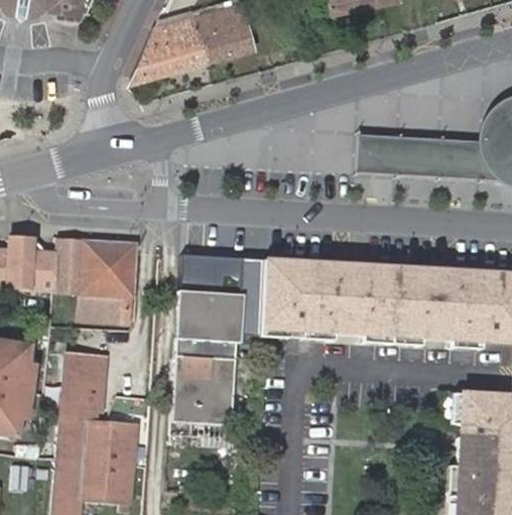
[(54,6),(8,0),(0,0),(0,2),(8,10),(38,14),(54,6)]
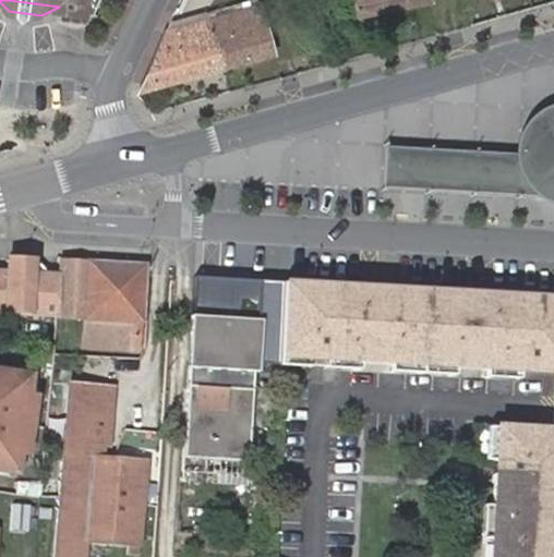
[(9,0),(59,7),(94,11),(99,0),(9,0)]
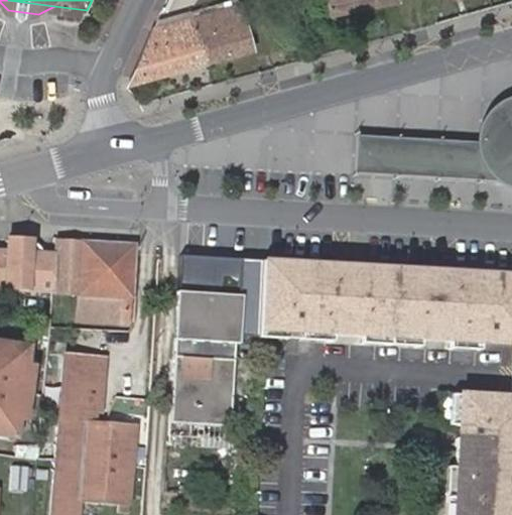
[(333,0),(336,11),(383,0),(333,0)]
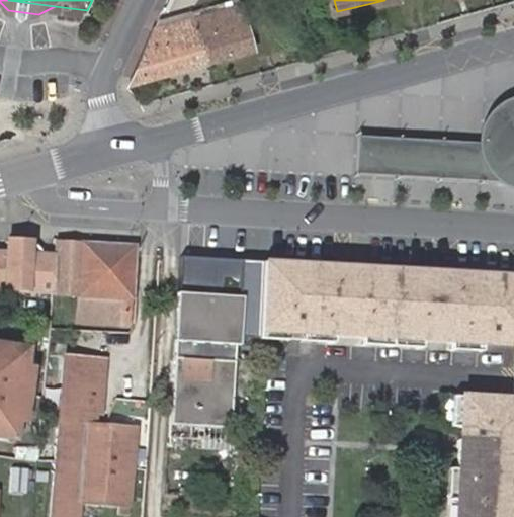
[(196,16),(198,23),(247,10),(245,3),(196,16)]
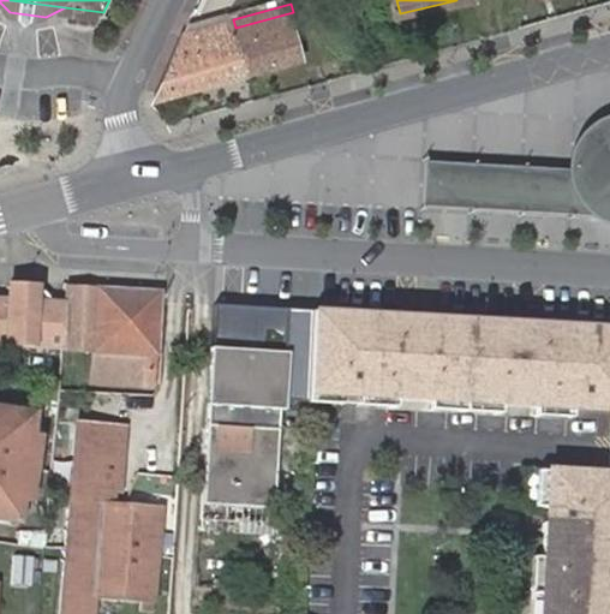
[(235,28),(246,71),(305,54),(293,12),(235,28)]
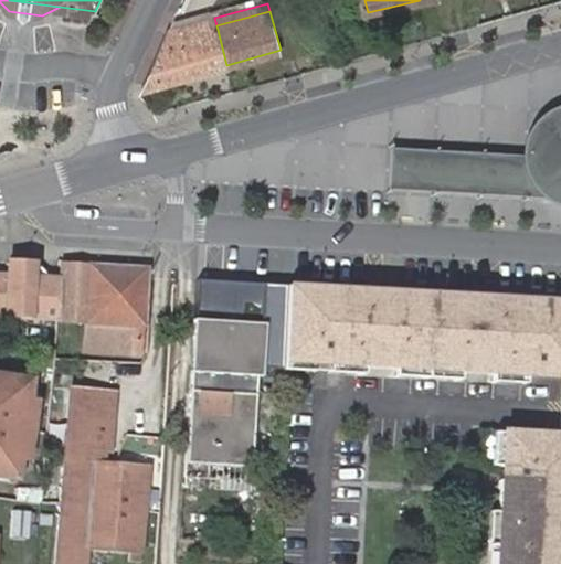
[(176,28),(170,38),(217,25),(214,18),(176,28)]
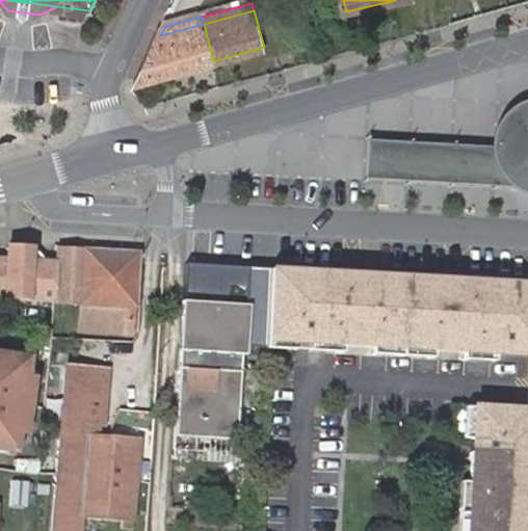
[(138,83),(213,61),(204,24),(160,35),(138,83)]
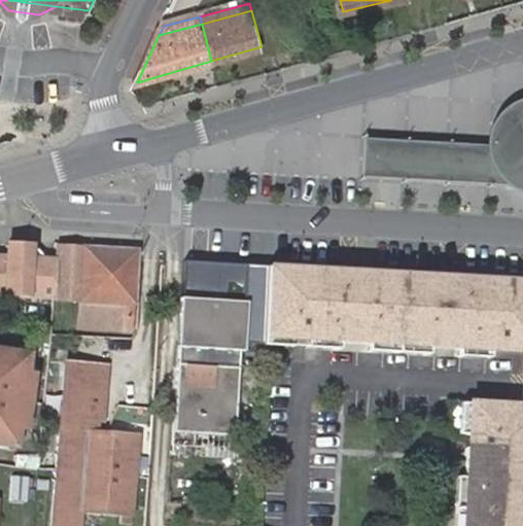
[(488,143),(367,137),(364,175),(508,181),(520,187),(522,188),(522,97),(512,101),(506,106),(499,112),(491,126),(489,133),(488,143)]
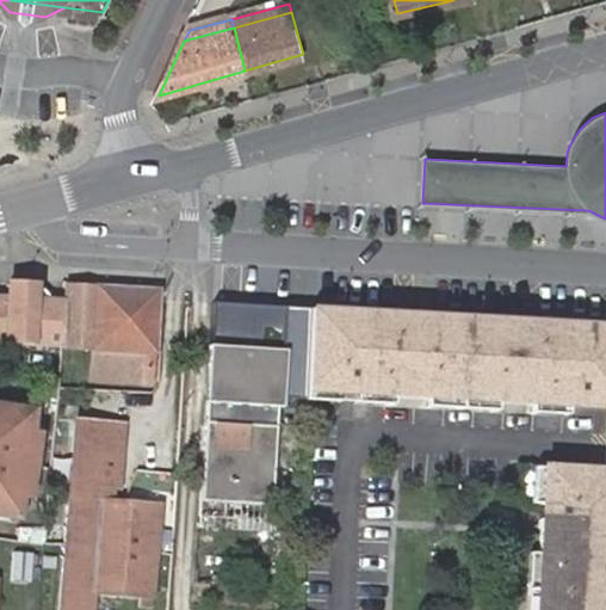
[(155,380),(161,290),(72,283),(67,344),(98,345),(96,376),(155,380)]
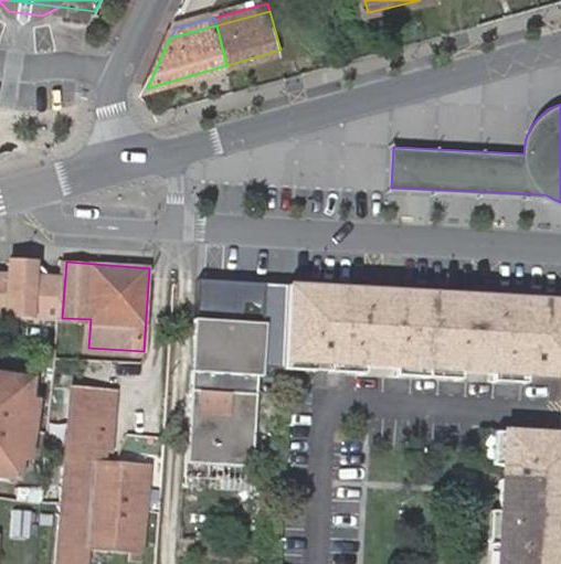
[(31,269),(35,274),(35,264),(13,264),(13,272),(17,269),(31,269)]
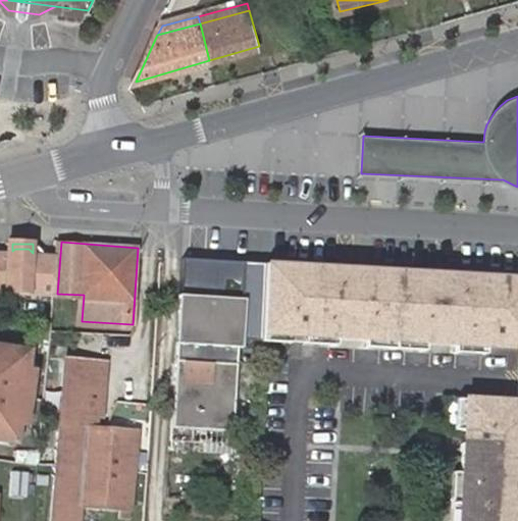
[(0,290),(55,294),(57,254),(47,253),(42,246),(33,253),(29,249),(15,249),(12,251),(0,250),(0,290)]
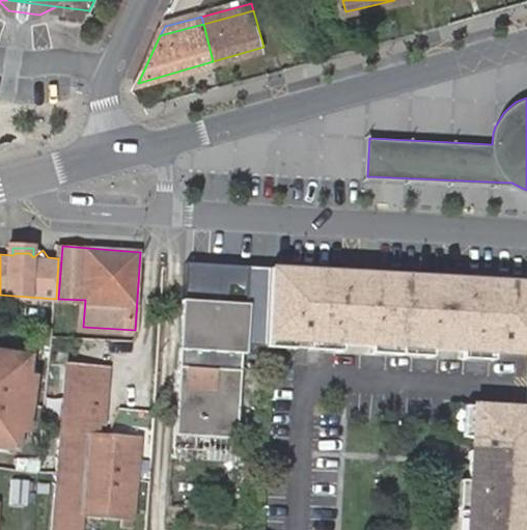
[(198,262),(189,262),(186,319),(192,321),(191,345),(184,345),(177,445),(239,449),(250,267),(198,262)]
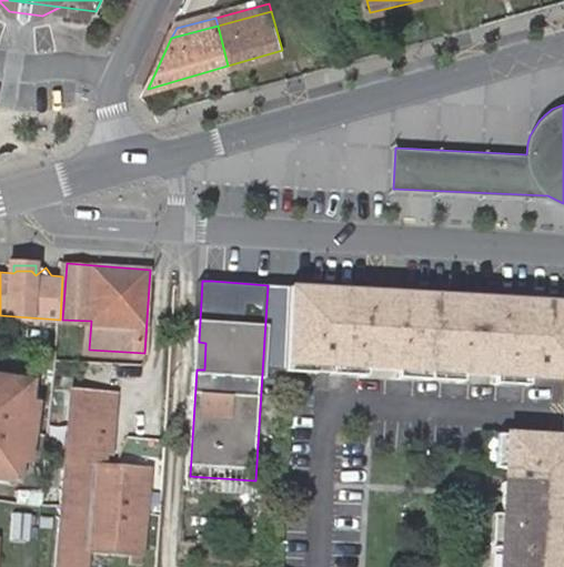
[(563,297),(278,284),(275,361),(563,376),(563,297)]
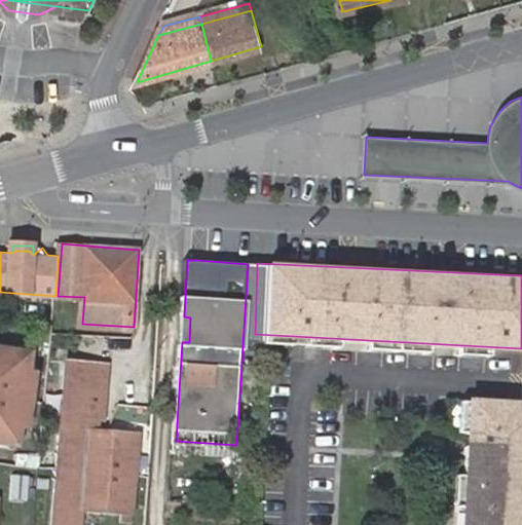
[(190,317),(184,316),(182,342),(189,342),(190,317)]
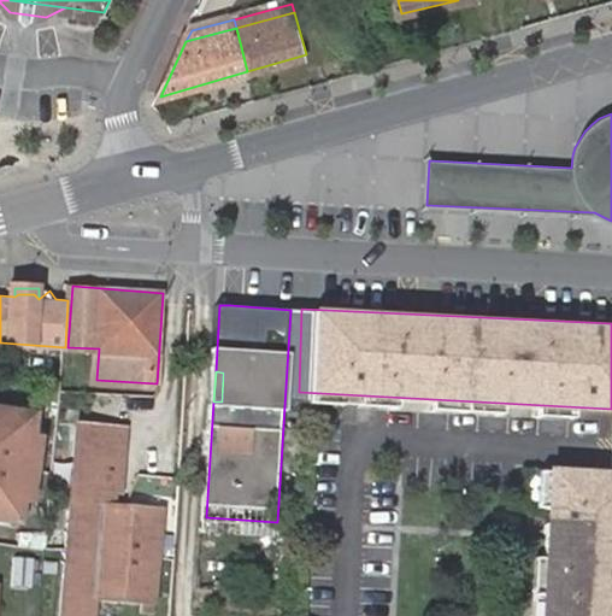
[(0,408),(0,517),(16,520),(25,511),(39,424),(30,414),(0,408)]
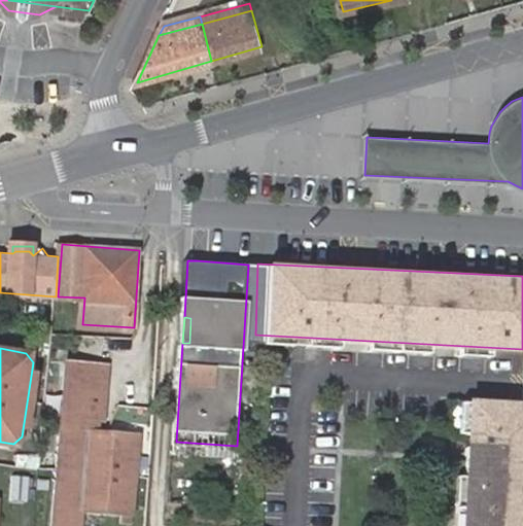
[(112,365),(69,362),(55,525),(82,525),(84,511),(126,514),(126,520),(135,521),(141,436),(105,433),(91,432),(93,416),(107,417),(112,365)]
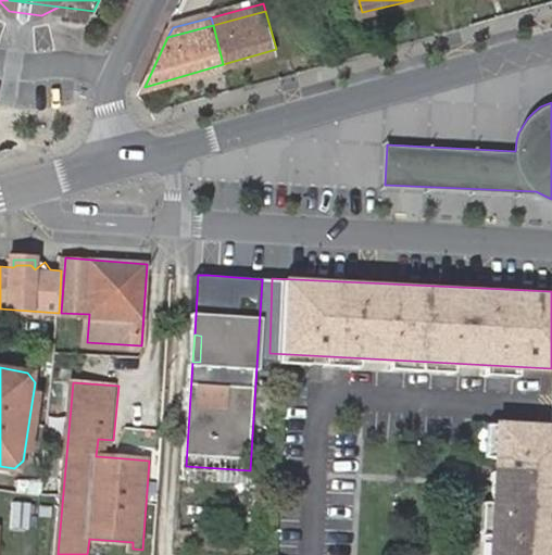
[(551,427),(499,425),(498,456),(506,457),(505,486),(497,486),(493,554),(551,554),(551,427)]
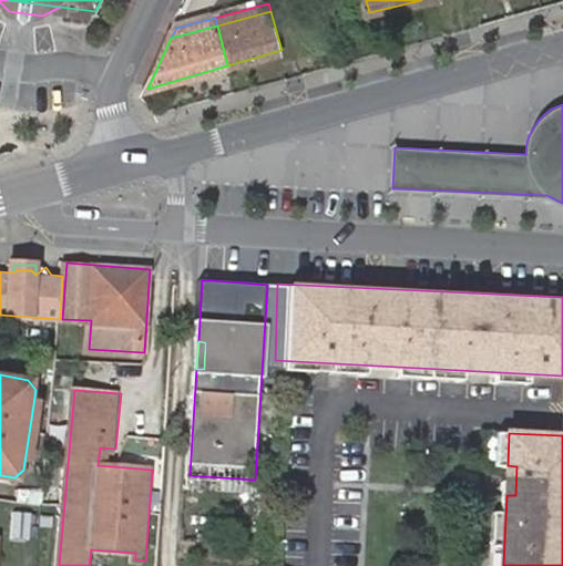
[(115,449),(100,448),(98,465),(113,466),(115,449)]
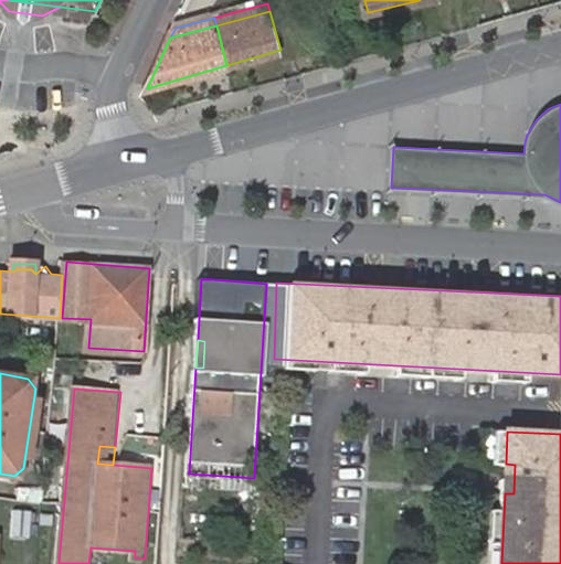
[(189,474),(188,482),(253,487),(254,478),(189,474)]
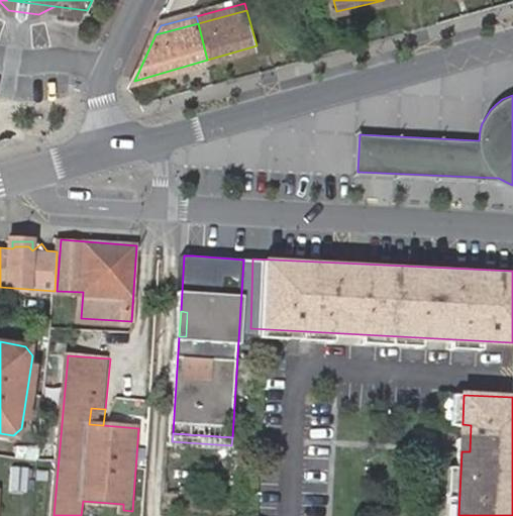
[(14,490),(30,490),(31,468),(16,466),(14,490)]
